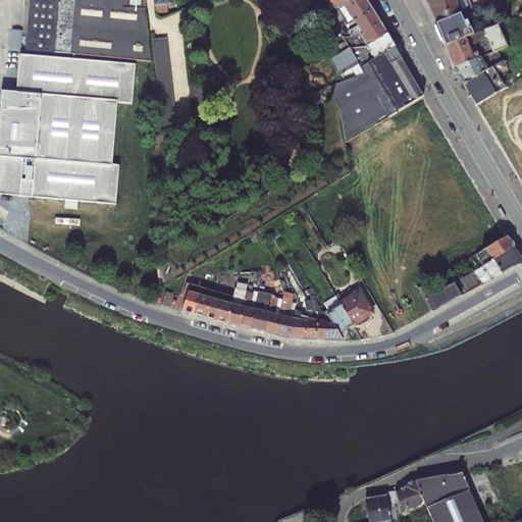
[(30,0),(25,51),(138,60),(150,61),(144,0),(30,0)]
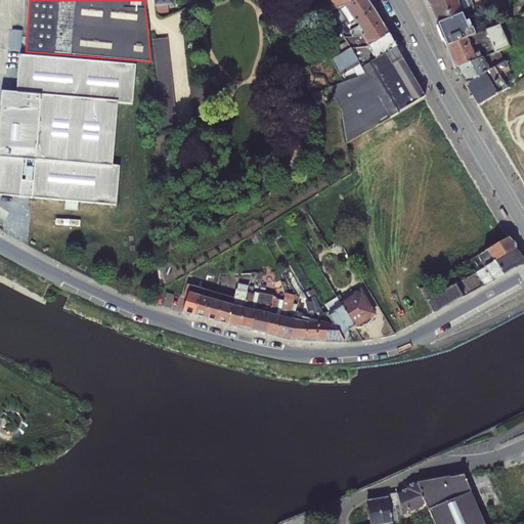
[(154,0),(155,6),(157,6),(158,12),(168,11),(168,5),(173,5),(172,0),(154,0)]
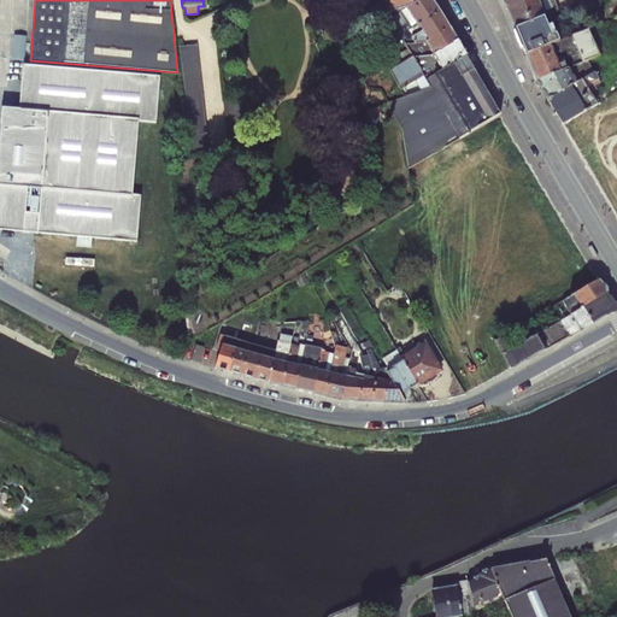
[(389,19),(419,0),(380,0),(378,1),(389,19)]
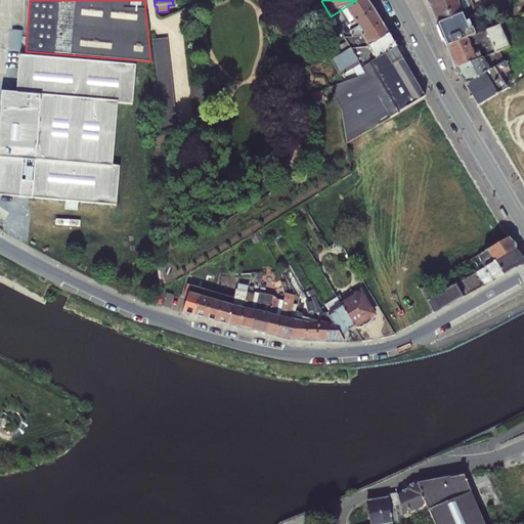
[(340,32),(374,11),(365,0),(356,0),(331,16),(340,32)]
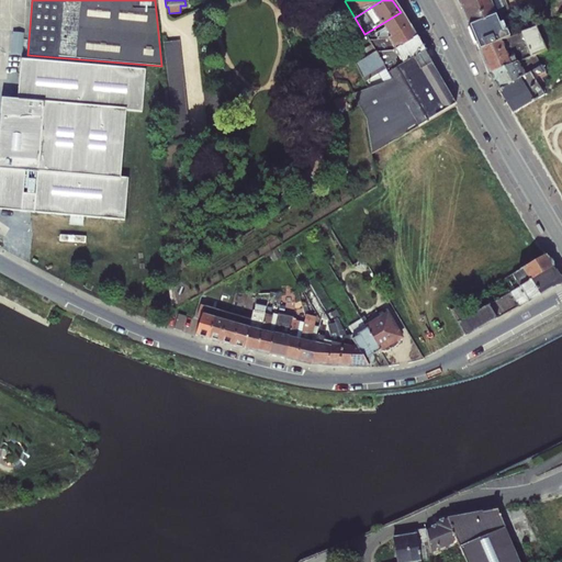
[(480,0),(461,7),(469,26),(494,15),(508,10),(504,0),(480,0)]
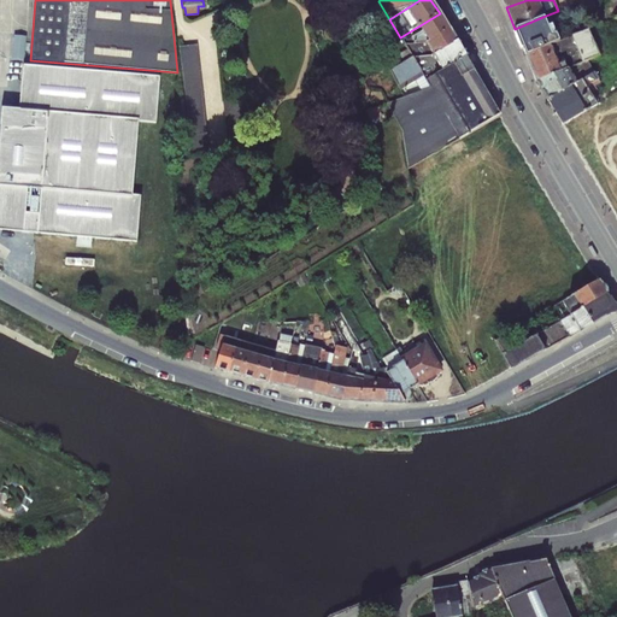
[(411,54),(450,29),(440,13),(400,37),(407,50),(411,54)]
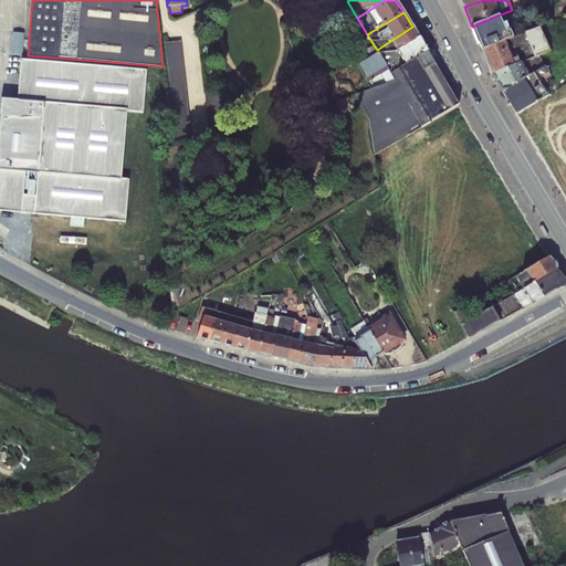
[(498,16),(472,27),(482,51),(504,42),(512,39),(509,31),(505,23),(501,24),(499,20),(498,16)]
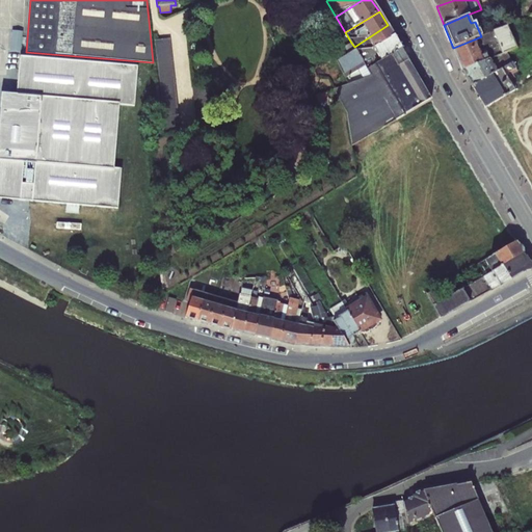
[(355,49),(360,56),(394,36),(388,25),(354,47),(355,49)]
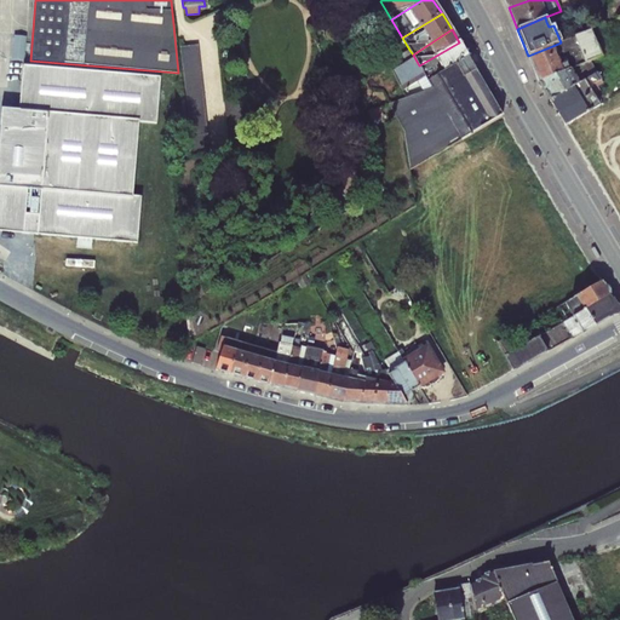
[(584,64),(590,63),(601,58),(590,32),(574,38),(573,38),(584,64)]
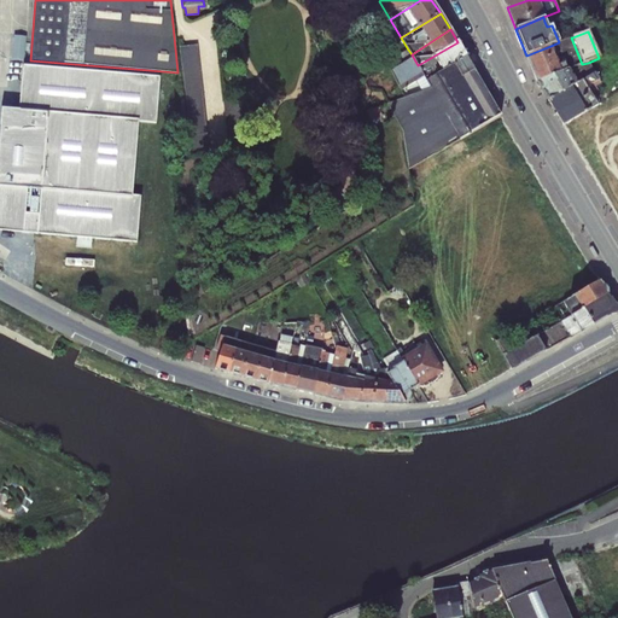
[(12,59),(24,59),(25,36),(13,35),(12,59)]
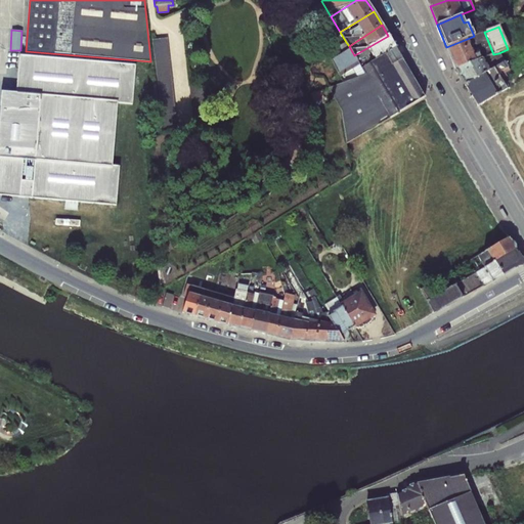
[(384,54),(395,48),(388,36),(354,55),(359,64),(361,69),(379,58),(384,54)]
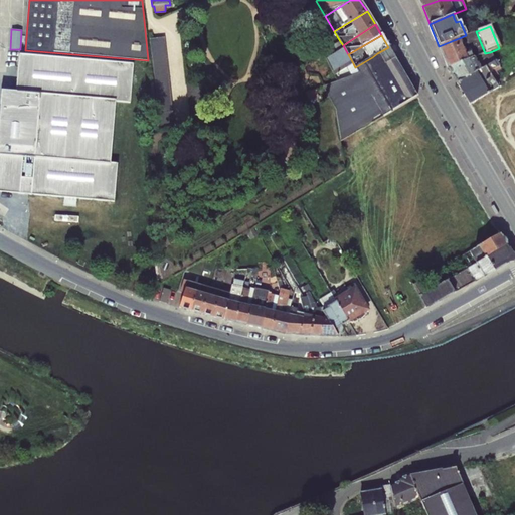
[(164,37),(149,39),(160,128),(174,126),(164,37)]
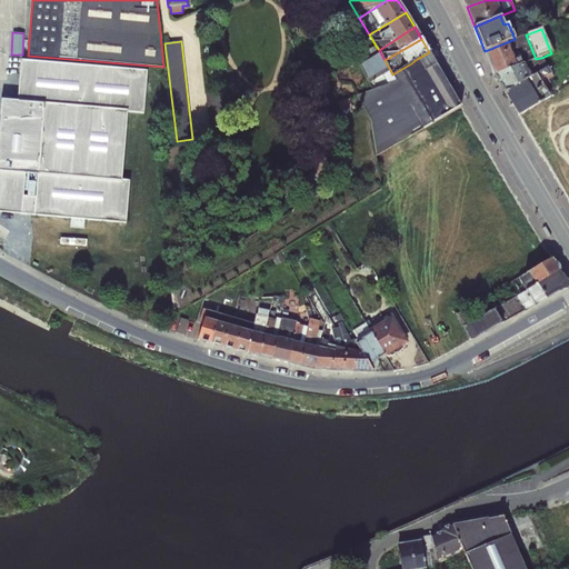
[(507,42),(485,51),(495,76),(523,65),(519,58),(513,60),(507,42)]
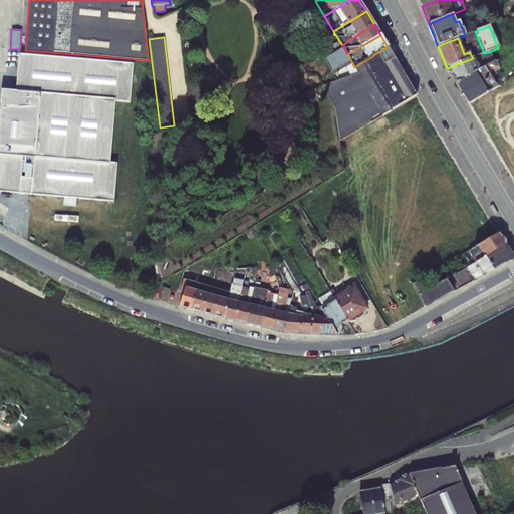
[(336,51),(343,47),(342,45),(339,41),(332,45),(335,52),(336,51)]
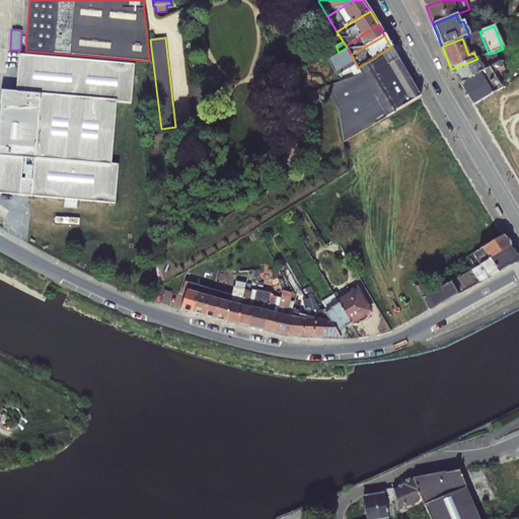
[(362,74),(350,78),(339,82),(325,87),(338,110),(343,142),(386,117),(420,96),(418,92),(416,93),(397,62),(399,61),(391,48),(380,54),(375,58),(358,68),(362,74)]
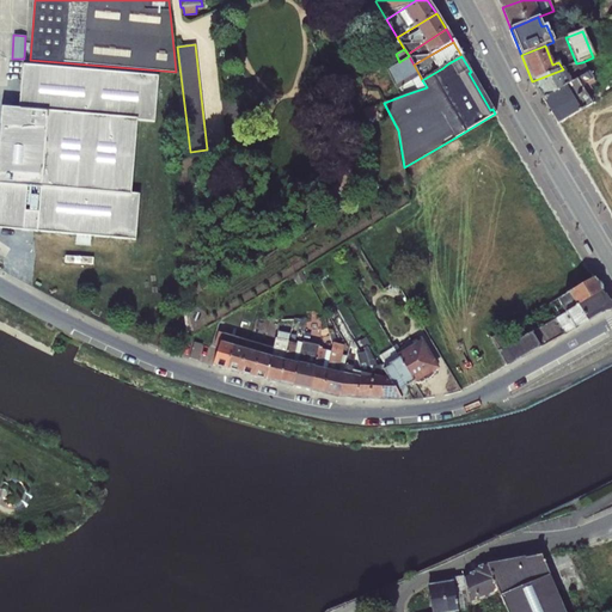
[(427,87),(422,80),(420,75),(414,65),(409,56),(401,61),(399,62),(387,69),(396,90),(402,86),(404,86),(405,87),(408,86),(410,85),(412,92),(427,87)]
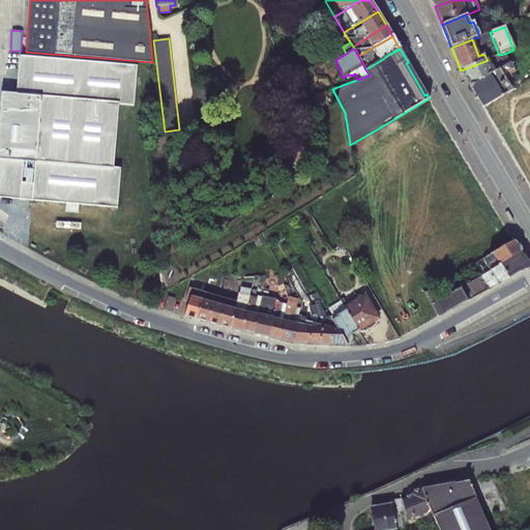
[(495,71),(509,63),(504,54),(499,55),(488,60),(495,71)]
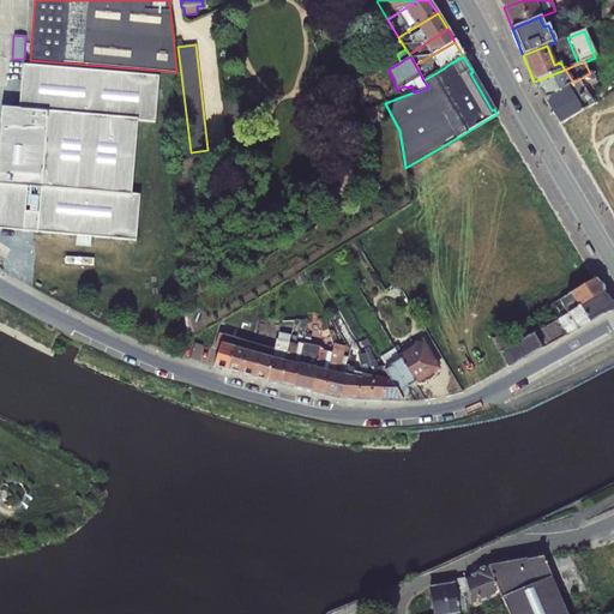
[(0,115),(0,184),(26,186),(42,188),(41,212),(24,211),(23,229),(22,229),(22,230),(136,240),(139,194),(132,193),(138,120),(155,122),(160,76),(23,65),(19,109),(1,108),(0,115)]
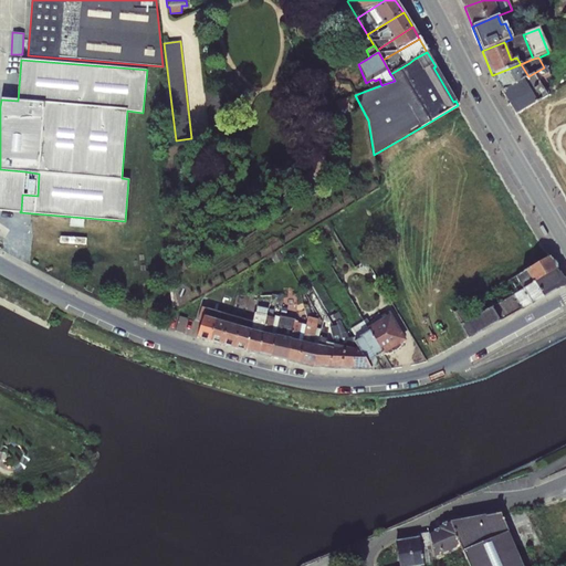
[(521,64),(492,75),(502,92),(528,76),(521,64)]
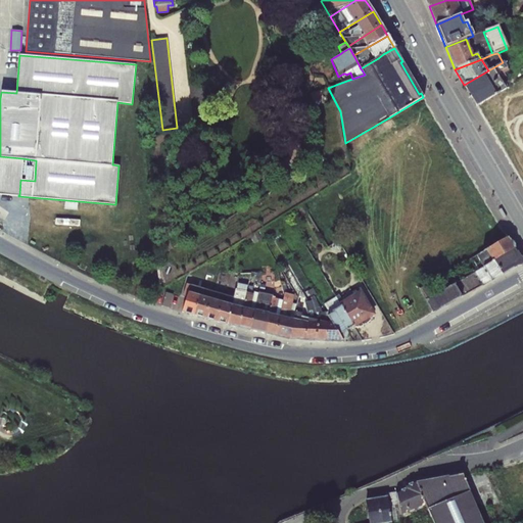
[(503,62),(488,70),(464,85),(476,106),(507,88),(502,79),(506,77),(504,73),(508,70),(503,62)]
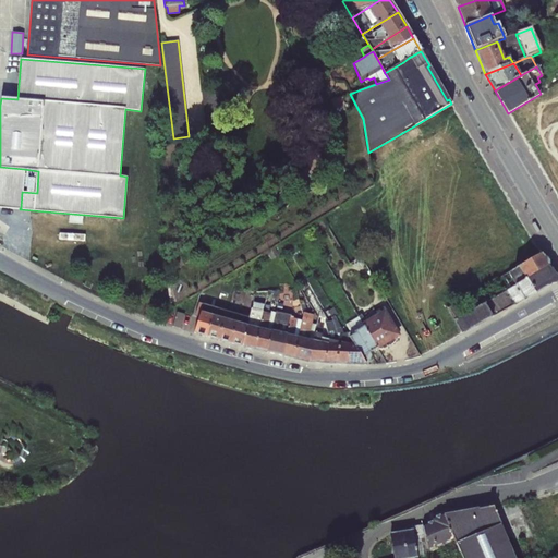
[(334,109),(344,105),(342,97),(331,100),(334,109)]
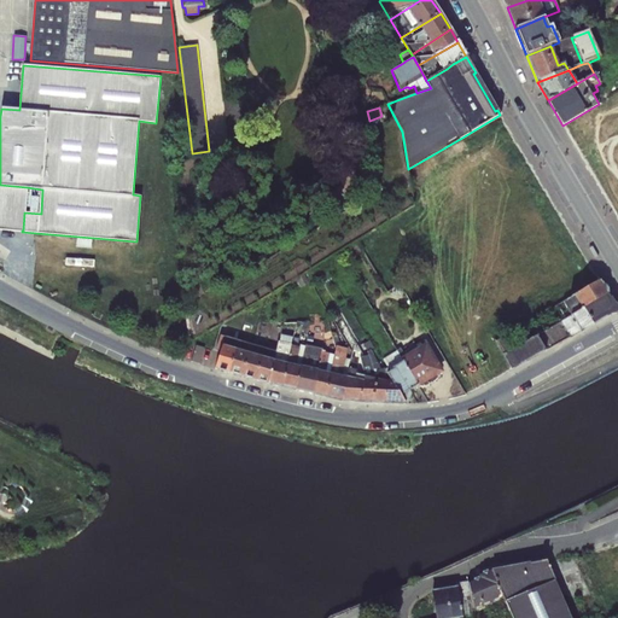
[(0,229),(22,232),(22,231),(23,231),(24,213),(27,187),(0,185),(0,229)]
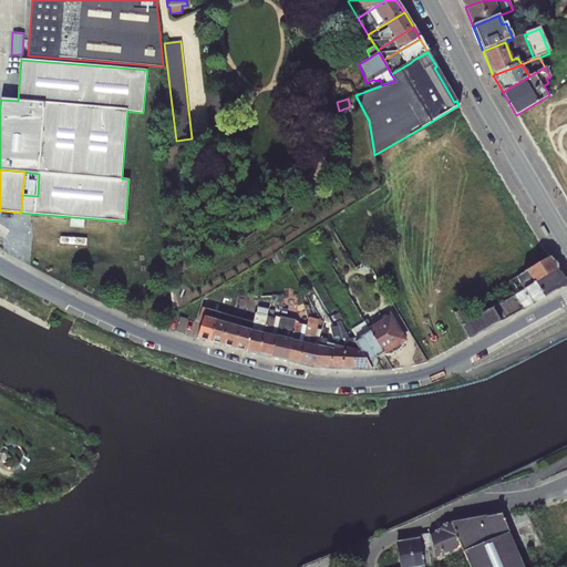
[(546,238),(549,236),(544,226),(540,228),(546,238)]
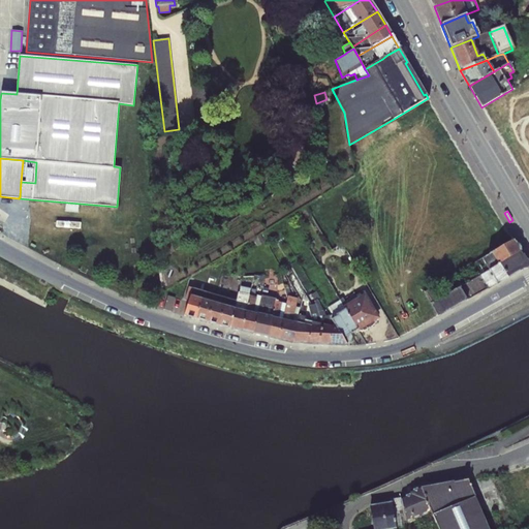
[(280,231),(293,222),(289,216),(276,224),(280,231)]
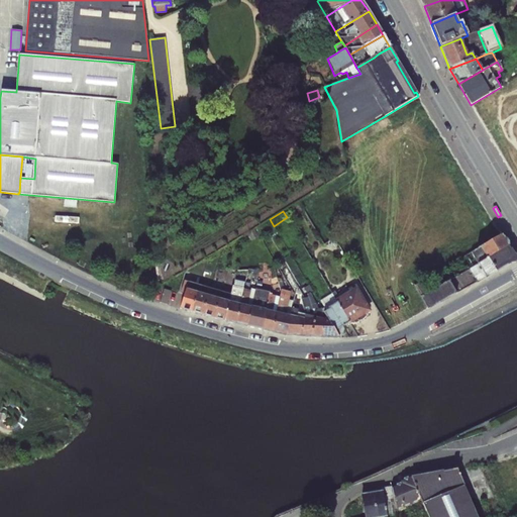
[(274,226),(270,219),(263,223),(271,235),(277,231),(274,226)]
